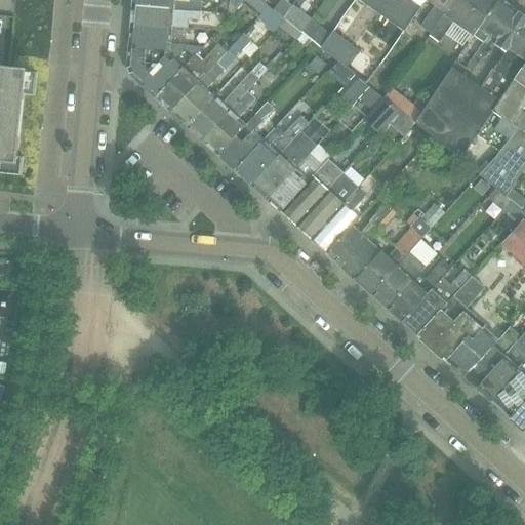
[(173,0),(132,0),(132,8),(200,12),(201,12),(202,2),(173,0)]
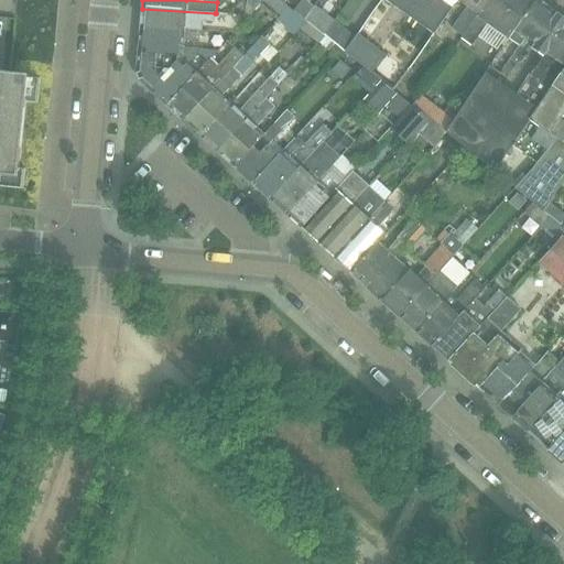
[(243,0),(241,15),(248,17),(262,0),(243,0)]
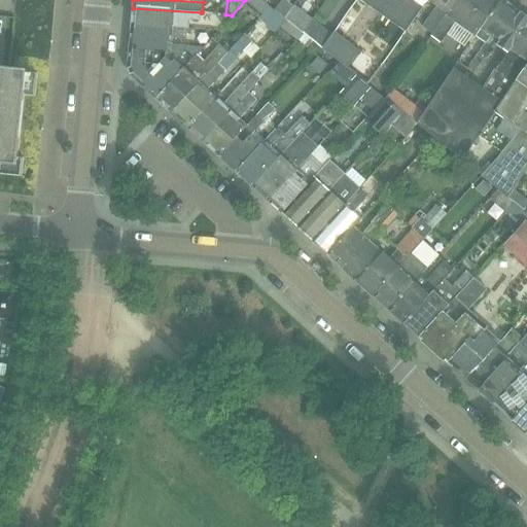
[(283,0),(281,0),(275,9),(284,18),(292,6),(283,0)]
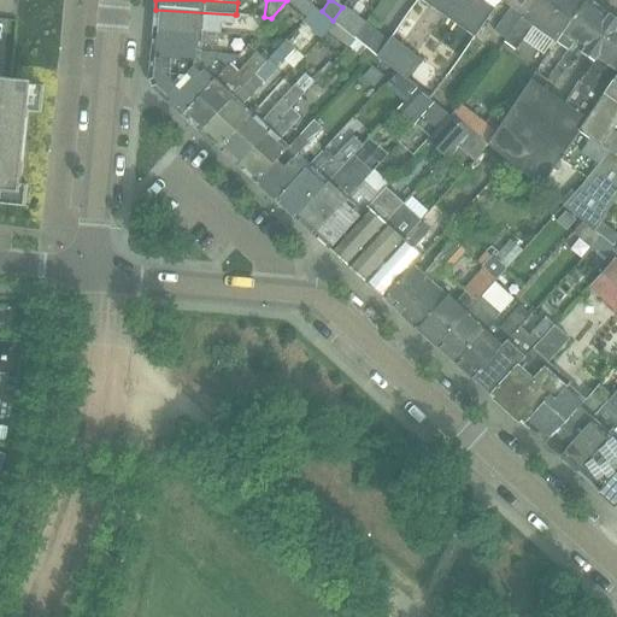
[(459,0),(422,0),(447,17),(459,0)]
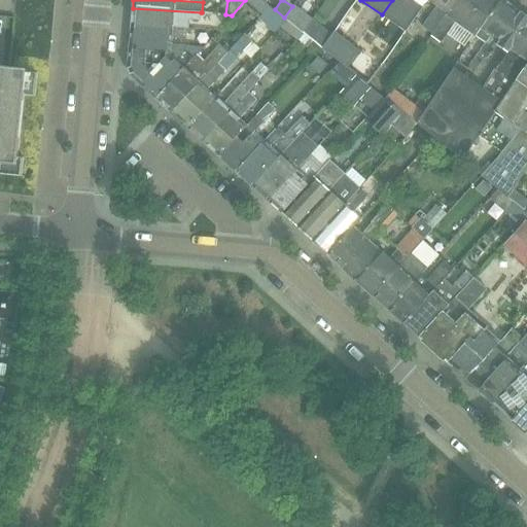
[(428,0),(392,0),(382,14),(406,32),(428,1),(428,0)]
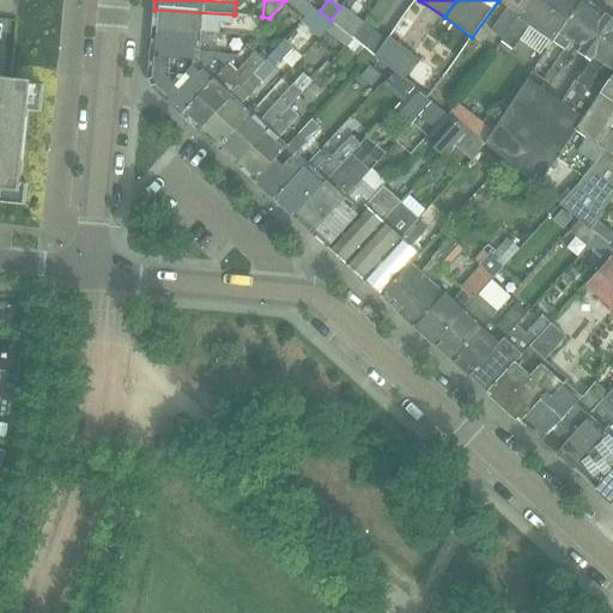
[(530,0),(498,0),(498,1),(507,7),(491,30),(503,38),(505,36),(530,0)]
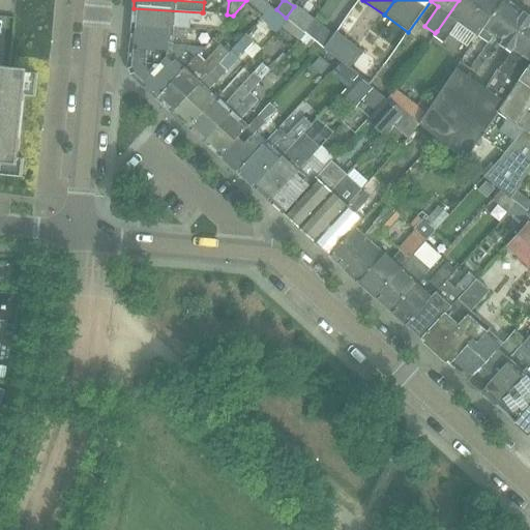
[(503,0),(459,0),(437,31),(435,33),(434,35),(444,42),(458,23),(477,36),(482,29),(503,0)]
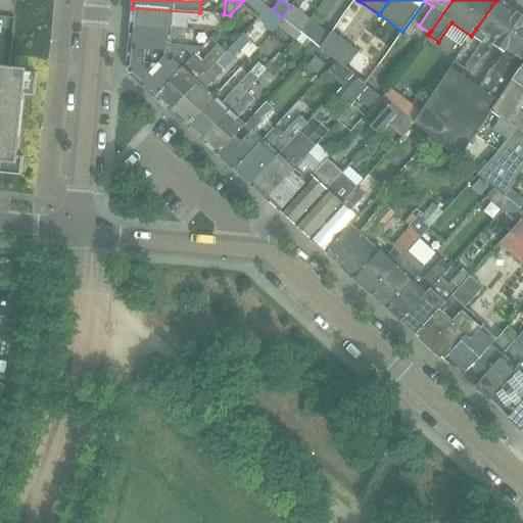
[(517,13),(497,0),(496,0),(471,36),(481,43),(473,55),(474,55),(466,67),(472,72),(480,60),(484,57),(487,53),(488,54),(494,46),(517,13)]
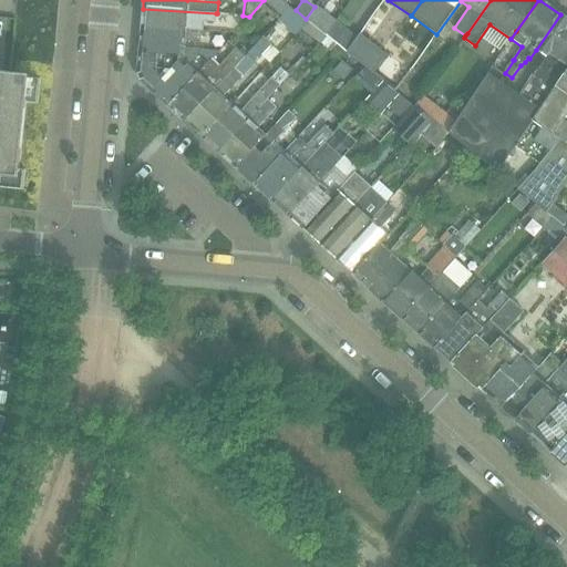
[(334,23),(315,7),(306,19),(309,21),(326,35),(334,23)]
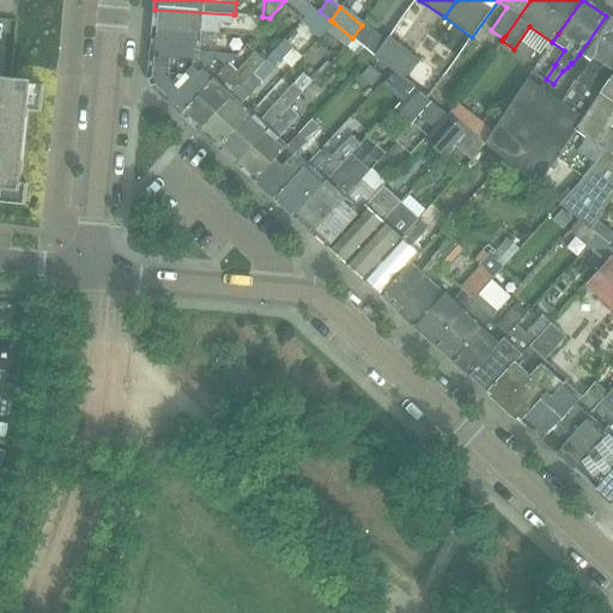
[(314,8),(302,22),(321,37),(333,24),(314,8)]
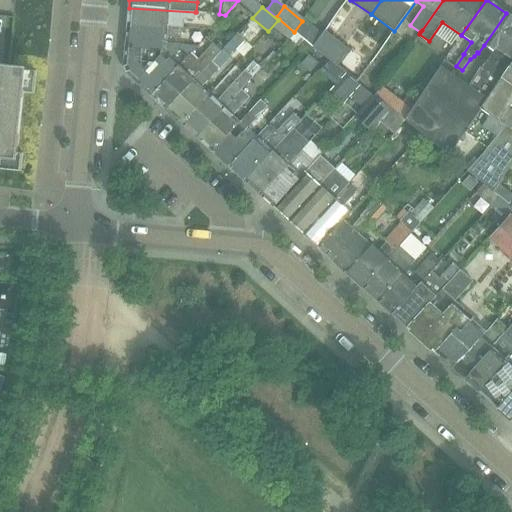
[(195,12),(129,8),(127,29),(166,32),(167,27),(180,28),(181,21),(182,21),(183,16),(195,17),(195,12)]
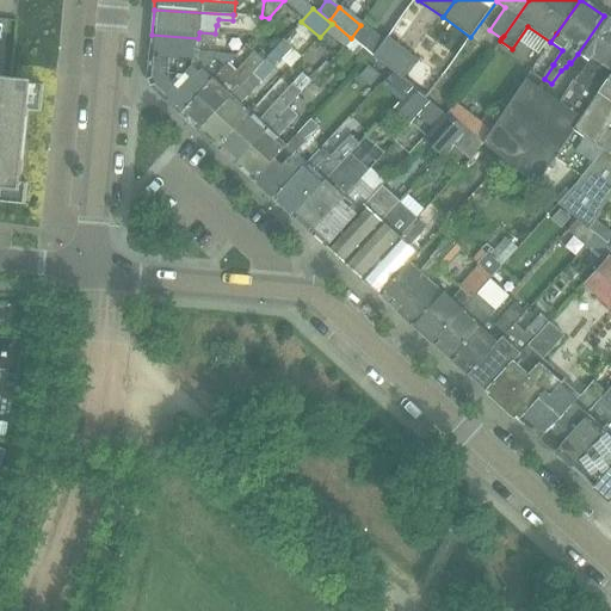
[(588,61),(560,102),(528,79),(493,131),(483,144),(535,185),(555,158),(562,147),(610,76),(610,19),(604,16),(578,54),(588,61)]
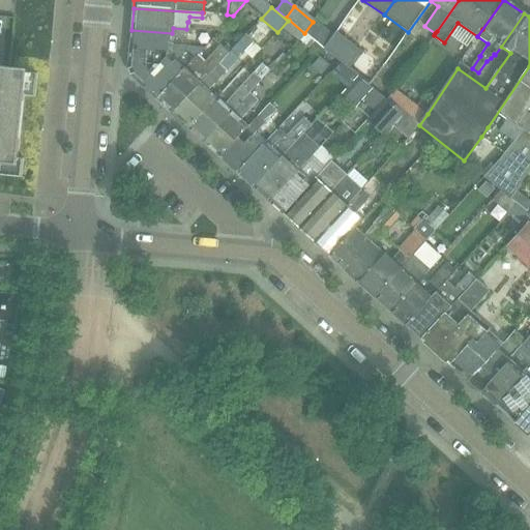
[(304,33),(289,20),(283,27),(298,39),(304,33)]
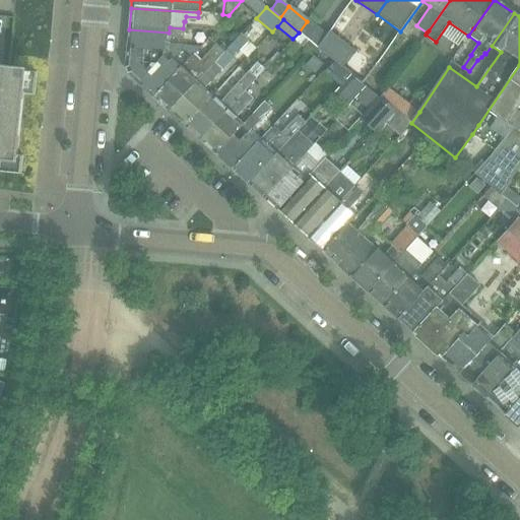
[(326,38),(307,21),(299,33),(309,41),(318,48),(326,38)]
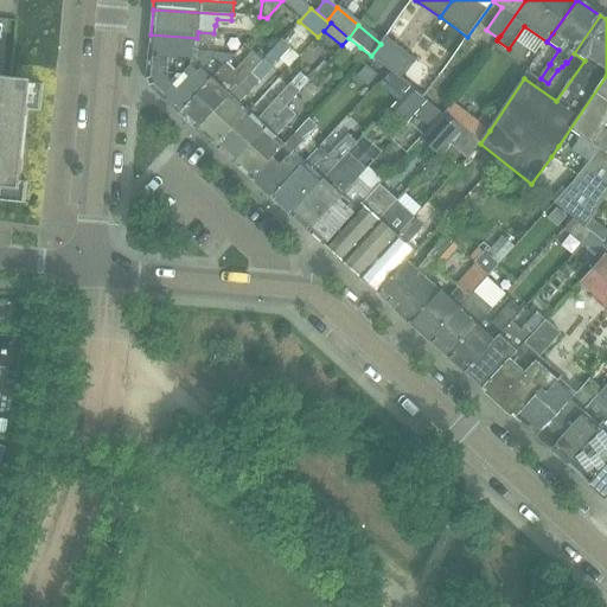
[(197,38),(151,34),(148,58),(192,62),(196,62),(196,52),(197,44),(212,46),(212,39),(219,39),(221,33),(213,33),(198,32),(197,38)]
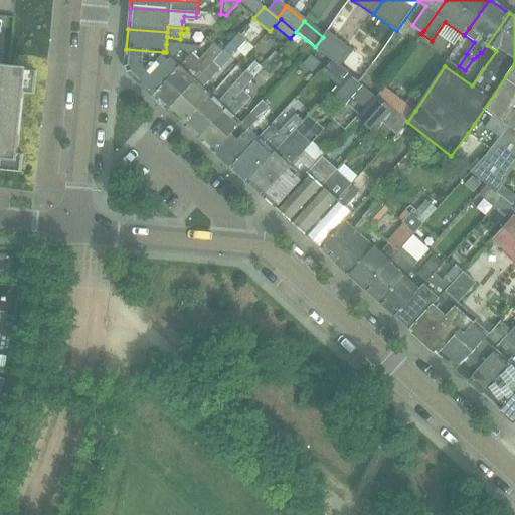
[(306,40),(296,32),(290,38),(301,47),(306,40)]
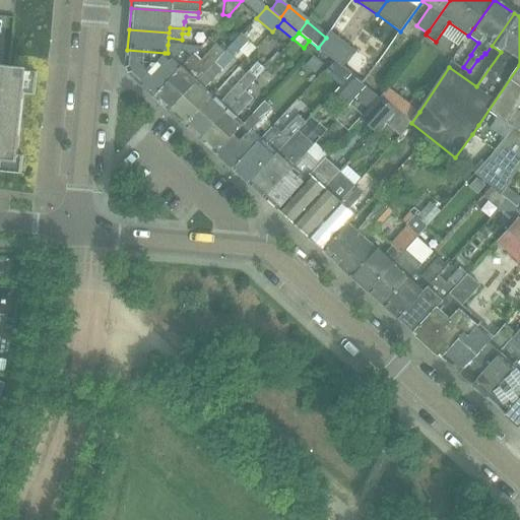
[(330,33),(326,38),(318,48),(317,49),(341,68),(353,51),(330,33)]
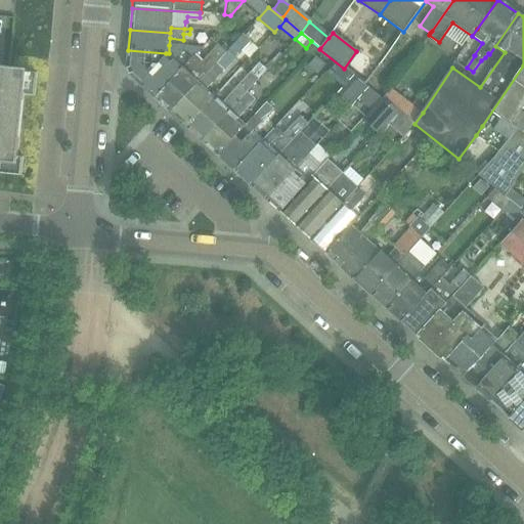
[(202,48),(169,45),(169,53),(166,53),(139,84),(155,98),(194,54),(195,55),(202,48)]
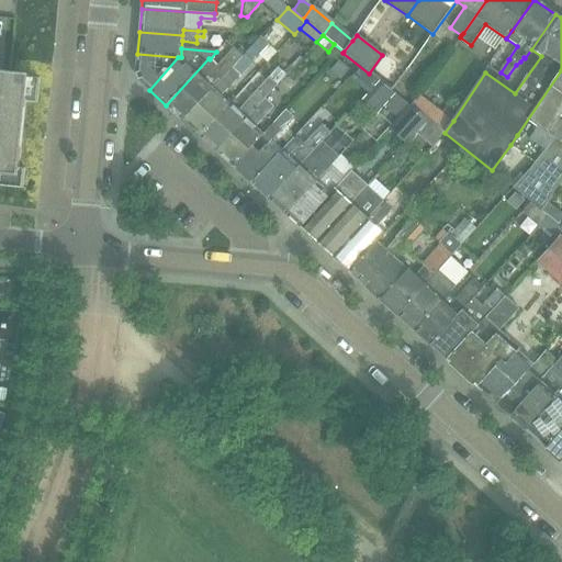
[(242,55),(234,48),(217,67),(210,59),(209,58),(166,105),(183,121),(242,55)]
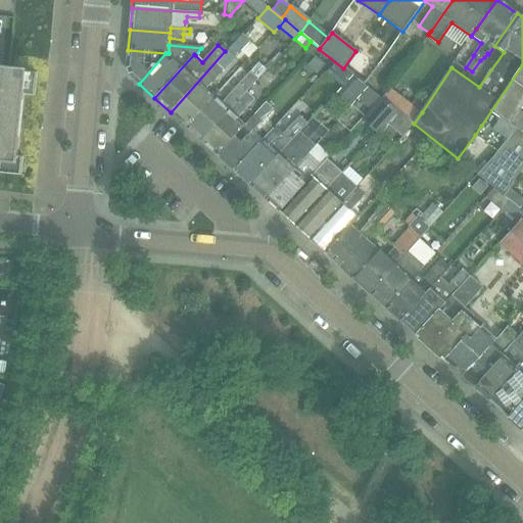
[(239,53),(232,47),(227,53),(225,51),(171,112),(186,127),(216,94),(211,91),(209,93),(205,90),(239,53)]
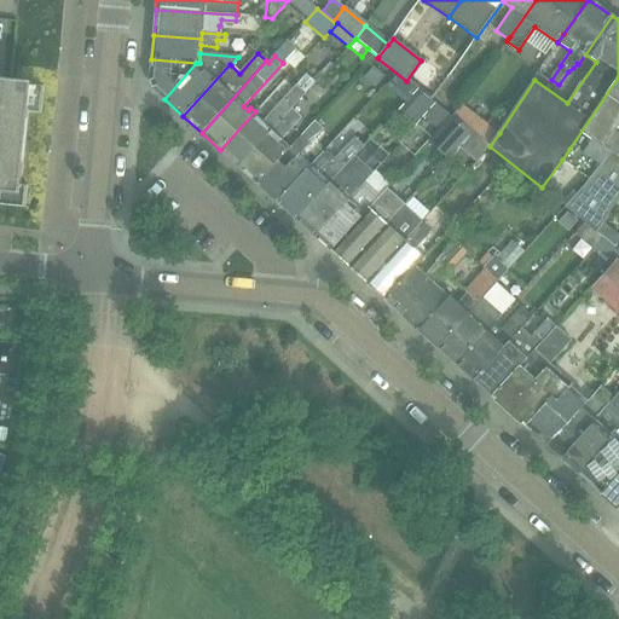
[(196,63),(151,59),(149,80),(152,90),(165,99),(196,63)]
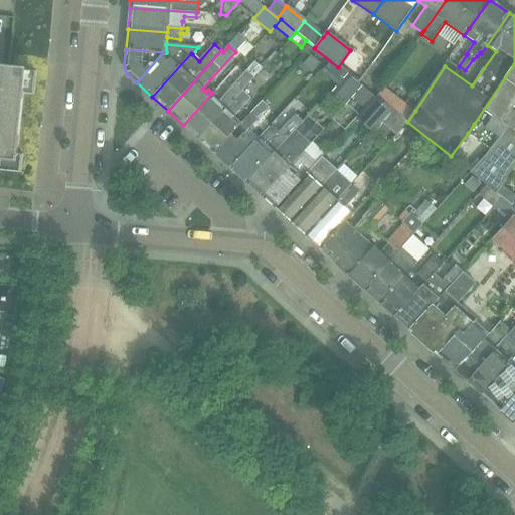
[(25,70),(26,67),(1,65),(0,64),(0,159),(16,161),(17,153),(23,94),(25,70)]
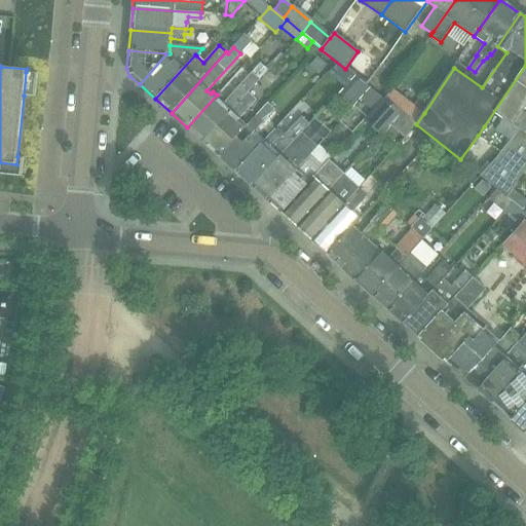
[(525,66),(484,126),(478,136),(501,152),(502,153),(521,132),(513,125),(525,105),(525,66)]
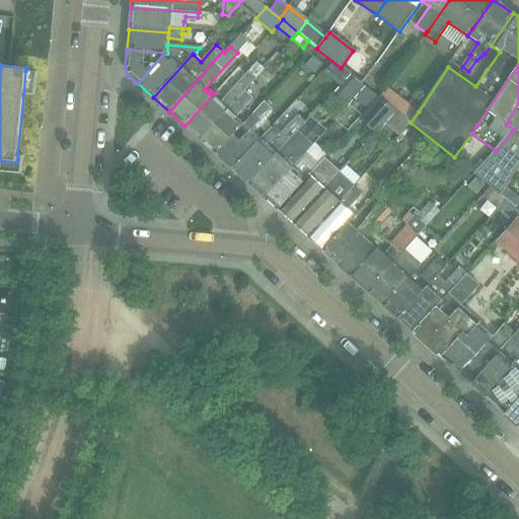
[(256,79),(248,72),(220,103),(214,98),(216,95),(214,93),(184,126),(200,140),(245,91),(256,79)]
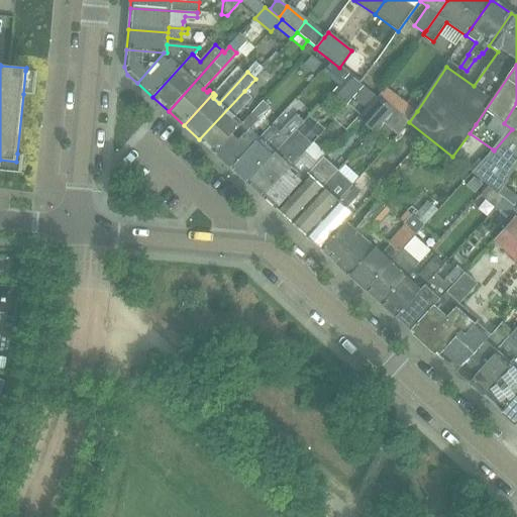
[(365,87),(348,75),(339,85),(333,92),(347,105),(353,98),(365,87)]
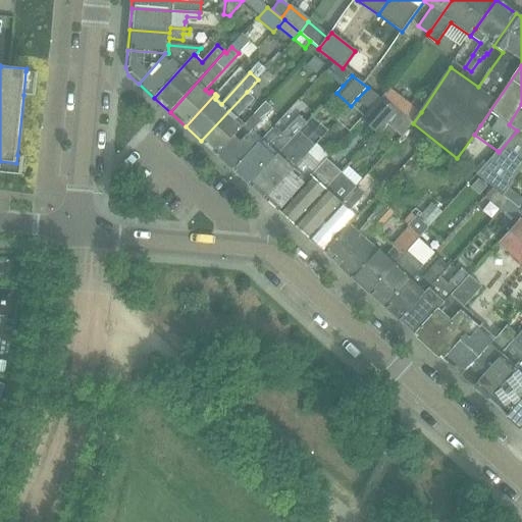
[(381,98),(368,88),(357,99),(369,110),(381,98)]
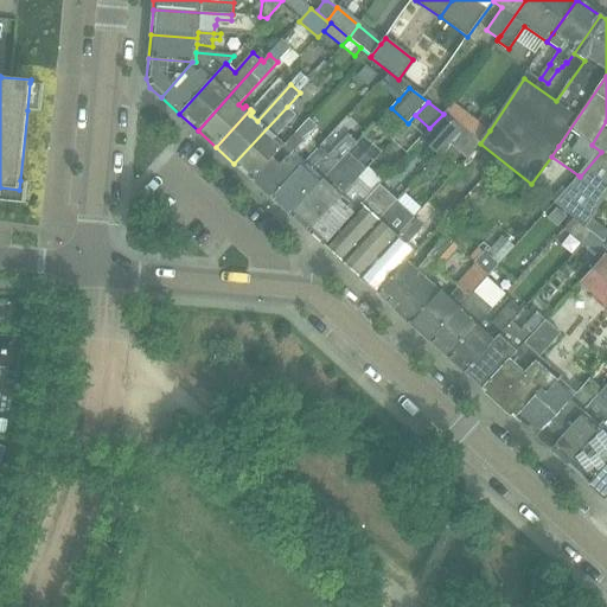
[(490,131),(452,102),(443,114),(461,128),(480,144),(490,131)]
